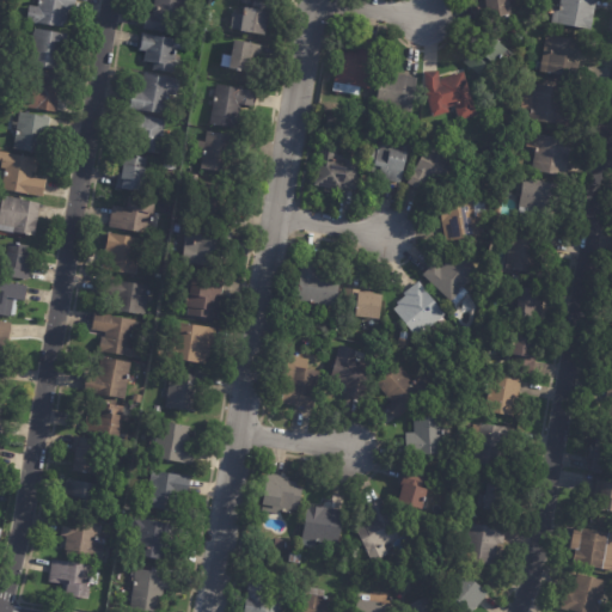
[(75,0),(74,11),(68,11),(66,23),(63,23),(63,28),(37,23),(37,24),(26,23),(29,6),(37,7),(37,0),(75,0)]
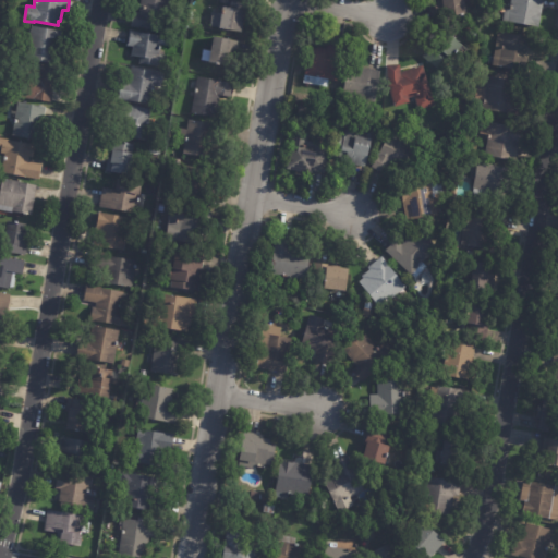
[(170,0),(170,8),(167,33),(131,27),(133,12),(138,13),(141,0),(170,0)]
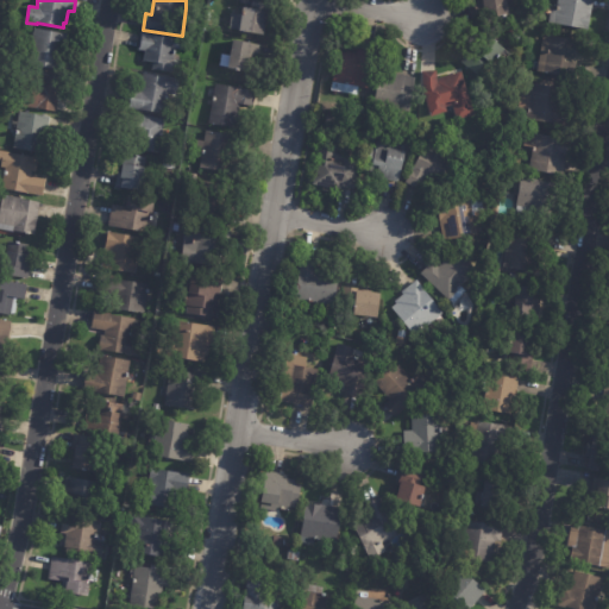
[(270,0),(270,4),(267,26),(265,26),(263,35),(239,31),(230,29),(232,13),(243,14),(244,7),(250,8),(251,0),(270,0)]
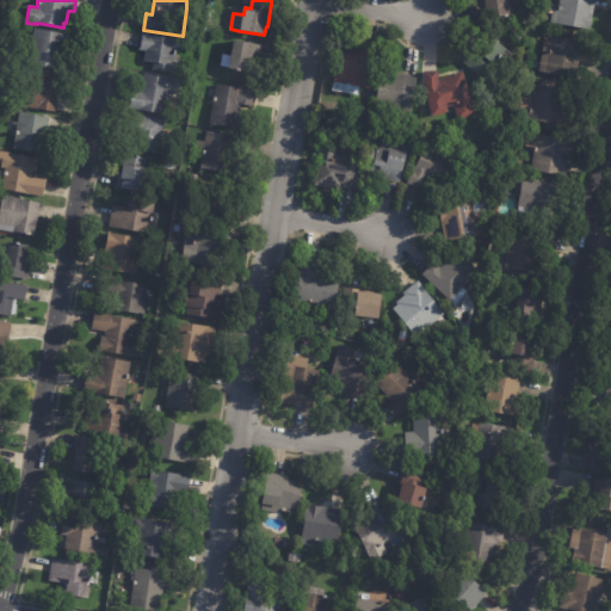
[(517,14),(510,16),(510,17),(505,18),(505,17),(488,19),(485,0),(516,0),(518,14),(517,14)]
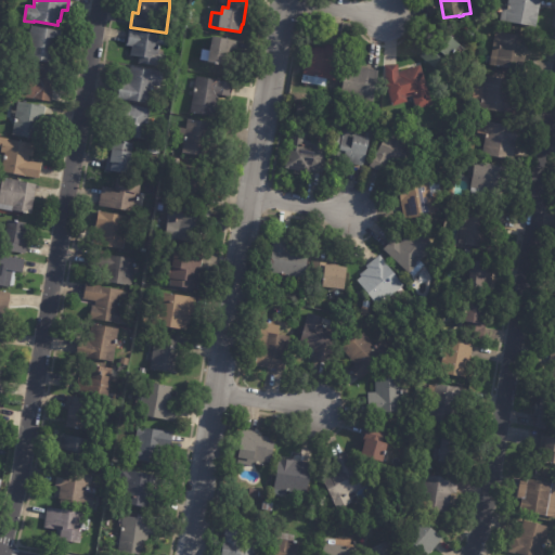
[(541,0),(537,28),(500,21),(503,9),(507,9),(508,0),(541,0)]
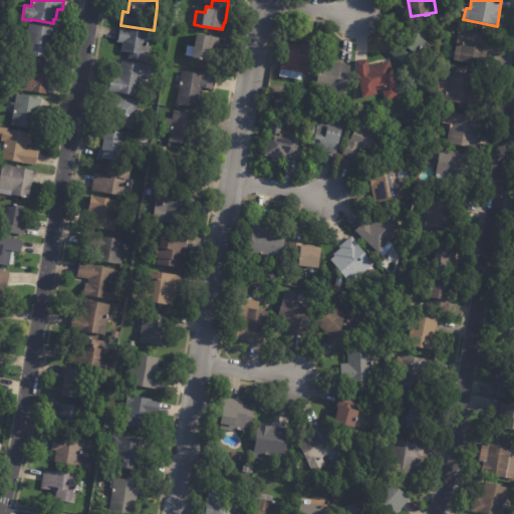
[(52,49),(50,59),(23,54),(27,33),(26,33),(27,27),(28,28),(28,24),(55,29),(52,49)]
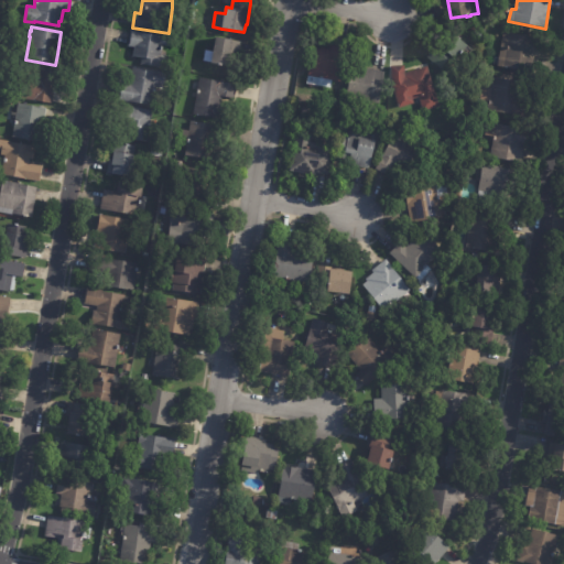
[(130,41),(131,31),(138,32),(137,32),(171,38),(170,47),(162,45),(161,55),(172,56),(171,69),(156,67),(156,66),(140,64),(141,57),(132,56),(133,49),(129,47),(130,41)]
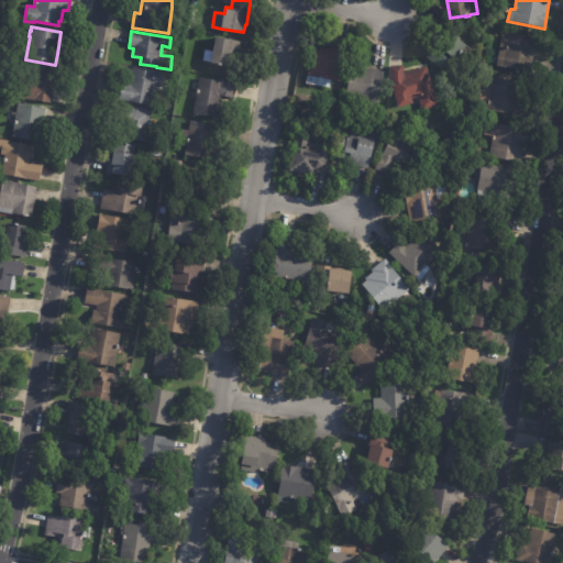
[(427,58),(450,31),(473,50),(465,58),(461,55),(456,61),(452,56),(440,69),(427,58)]
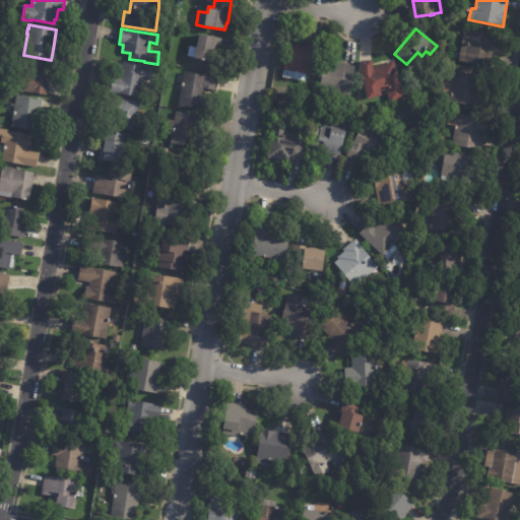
[(498,56),(496,67),(459,61),(464,30),(501,37),(498,56)]
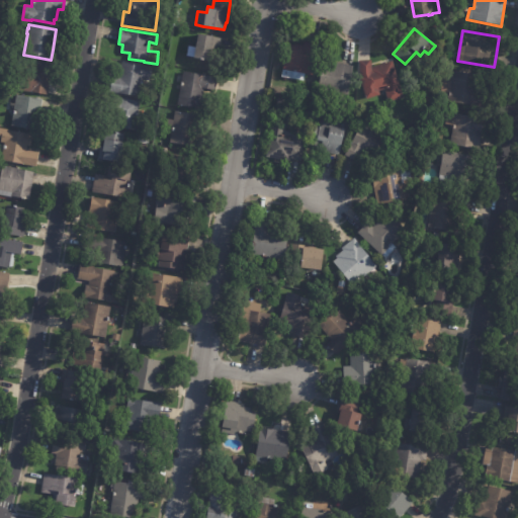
[(221,39),(219,56),(211,55),(210,61),(203,60),(203,61),(200,60),(200,59),(193,58),(198,34),(221,38),(221,39)]
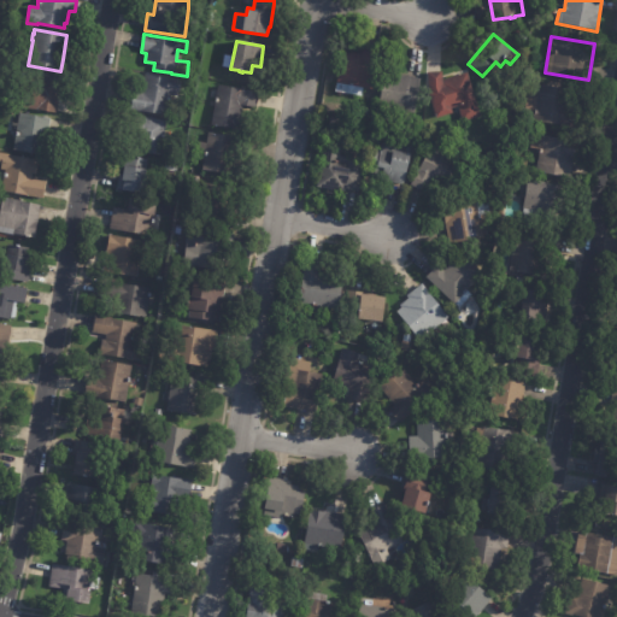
[(342,93),(335,92),(342,53),(351,54),(351,53),(362,54),(363,46),(380,48),(372,89),(364,88),(363,97),(342,93)]
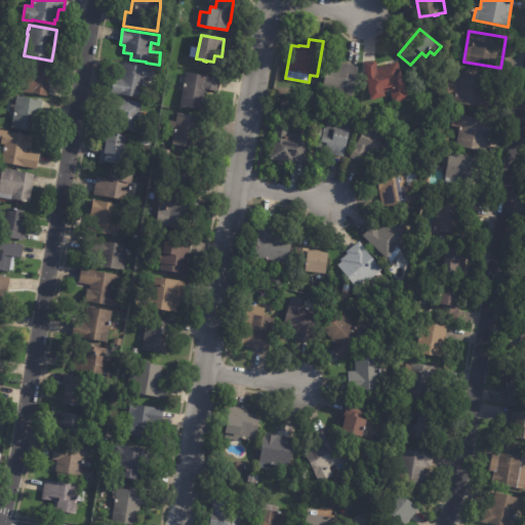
[(398,63),(409,99),(395,105),(391,90),(385,92),(387,97),(371,102),(364,76),(365,63),(376,62),(377,69),(398,63)]
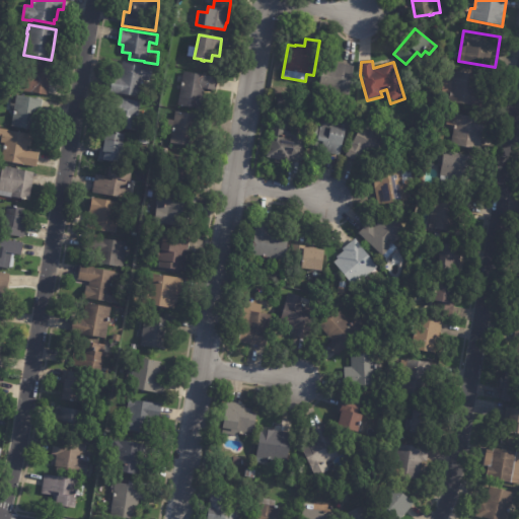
[(343,65),(355,67),(350,95),(319,90),(324,62),(343,65)]
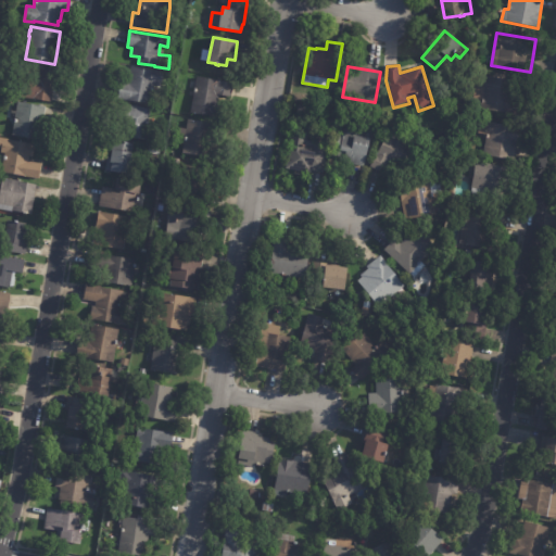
[(52,90),(51,102),(16,97),(20,71),(36,73),(37,70),(38,70),(38,67),(45,68),(45,71),(57,72),(54,86),(53,86),(52,90)]
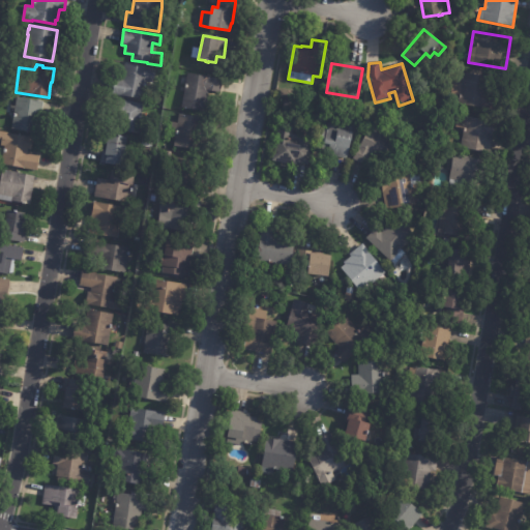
[(152,83),(147,82),(146,90),(147,90),(146,100),(141,99),(121,95),(121,96),(112,94),(113,88),(113,85),(114,85),(115,79),(122,80),(124,64),(155,68),(153,83),(152,83)]
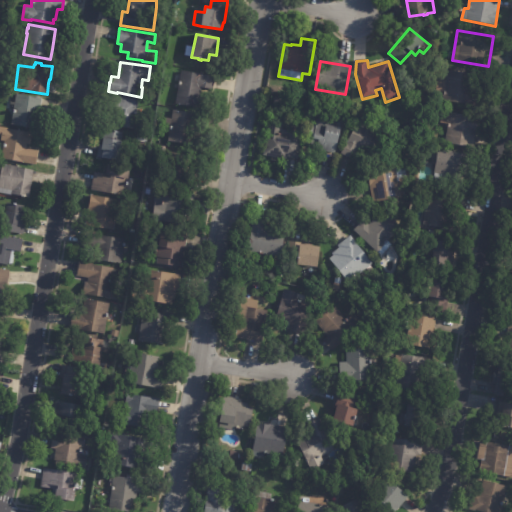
[(215,77),(213,89),(202,88),(199,108),(175,104),(181,71),(215,76),(215,77)]
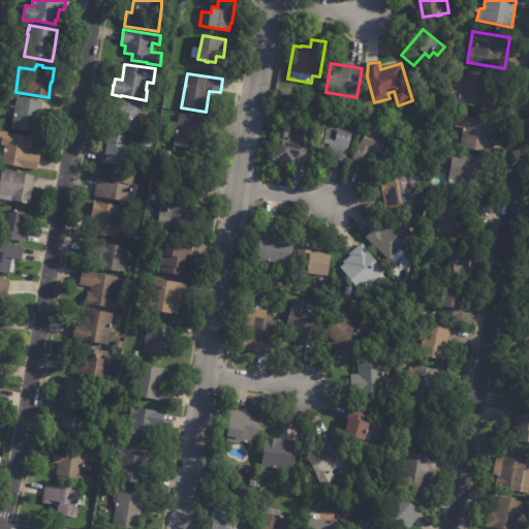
[(493,99),(492,110),(459,104),(463,73),(493,78),(491,91),(494,92),(493,99)]
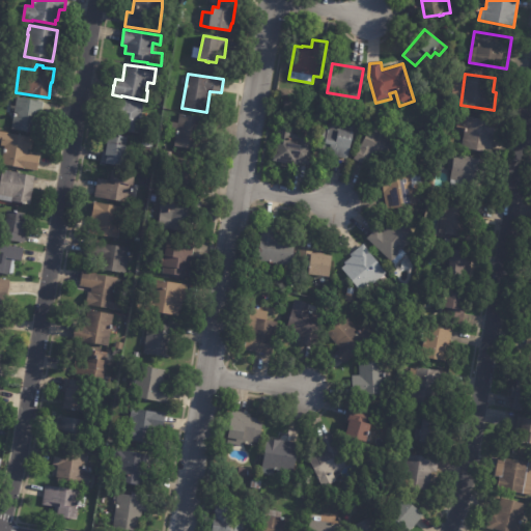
[(311,94),(320,96),(319,103),(310,102),(311,94)]
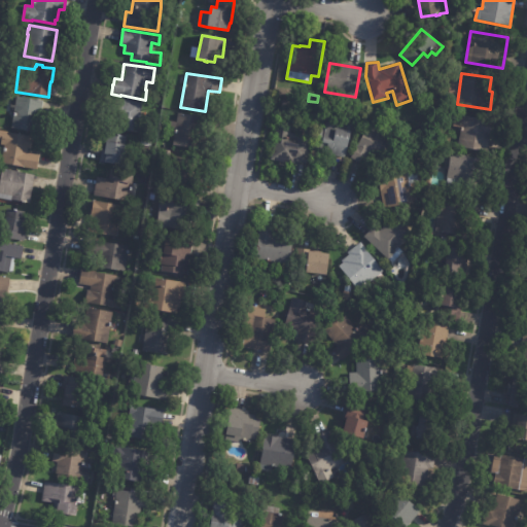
[(42,102),(40,116),(45,116),(43,134),(10,129),(16,98),(42,101),(42,102)]
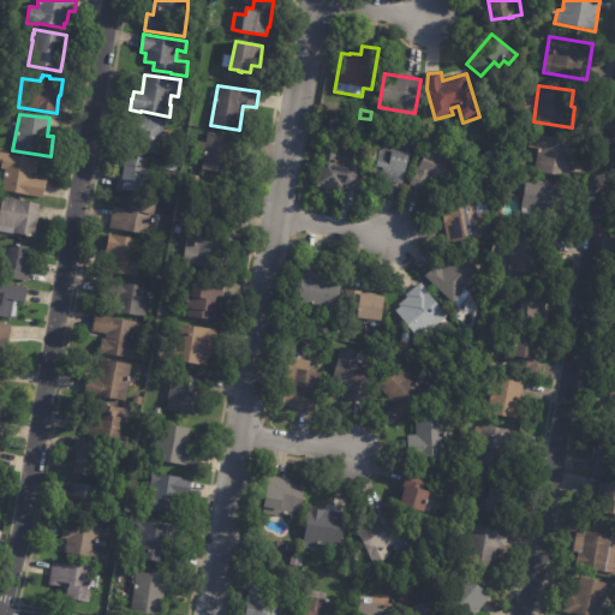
[(126,130),(129,114),(166,121),(162,141),(173,143),(171,157),(132,151),(135,141),(127,139),(130,132),(125,132),(126,130)]
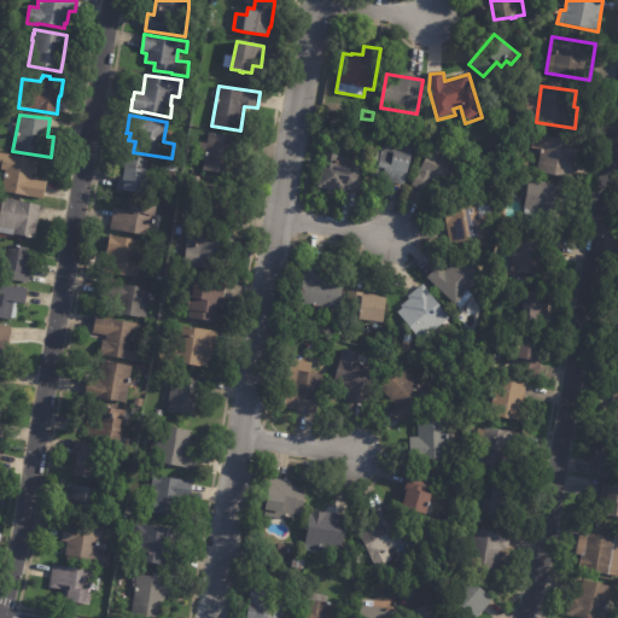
[(239,141),(234,175),(203,170),(205,155),(198,153),(199,143),(208,144),(209,134),(240,139),(239,141)]
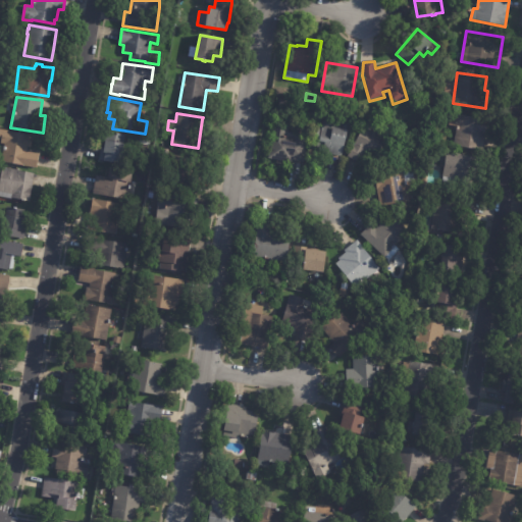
[(486,140),(484,151),(454,146),(458,126),(449,125),(451,114),(489,120),(486,140)]
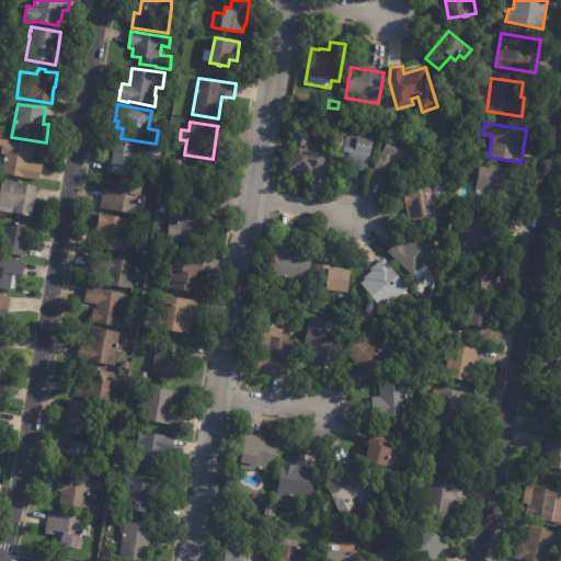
[(311,141),(316,142),(316,145),(331,147),(327,174),(315,172),(313,175),(287,171),(295,128),(311,132),(309,141),(311,141)]
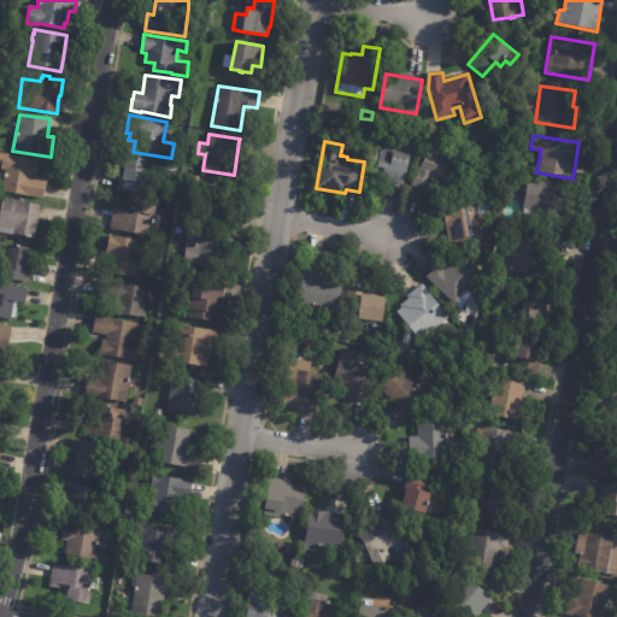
[(404,186),(382,181),(385,170),(377,169),(383,145),(394,147),(395,144),(411,148),(410,154),(411,156),(404,186)]
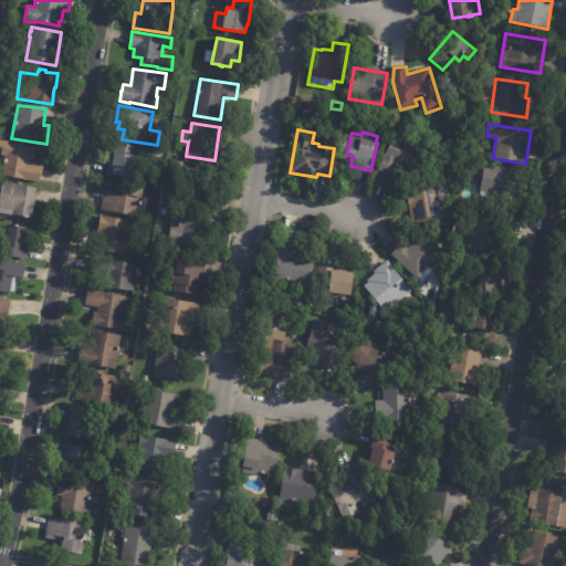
[(387,176),(377,170),(395,137),(423,153),(417,167),(411,164),(408,171),(395,165),(389,176),(387,176)]
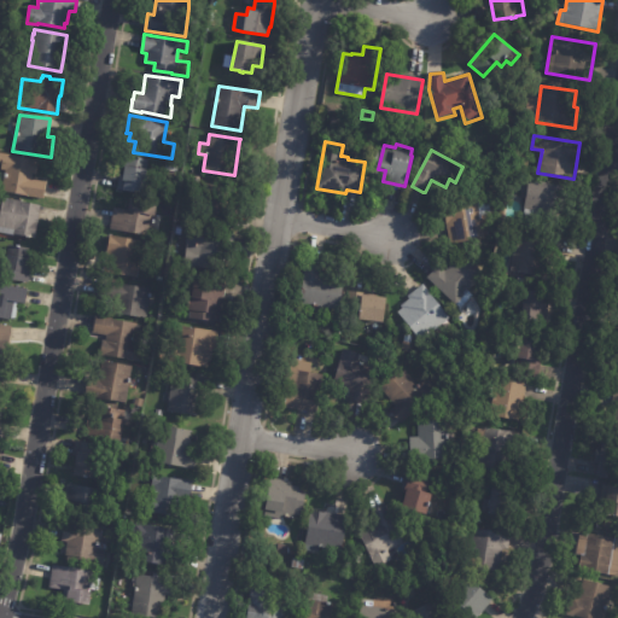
[(31,176),(31,180),(46,182),(42,199),(1,192),(1,191),(0,190),(0,153),(39,161),(35,175),(33,175),(31,176)]
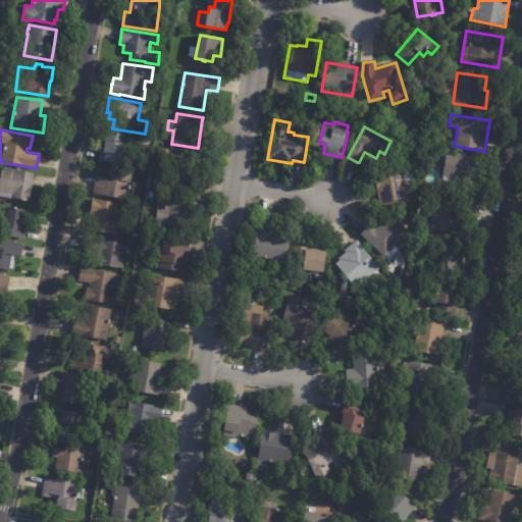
[(104,161),(99,160),(101,148),(104,148),(107,133),(126,136),(122,164),(104,161)]
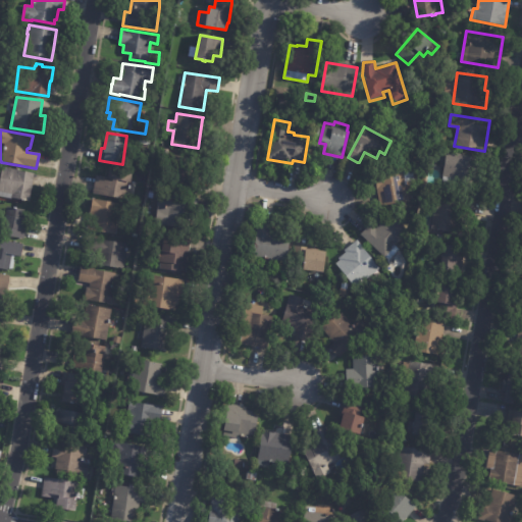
[(150,138),(149,146),(139,144),(140,137),(150,138)]
